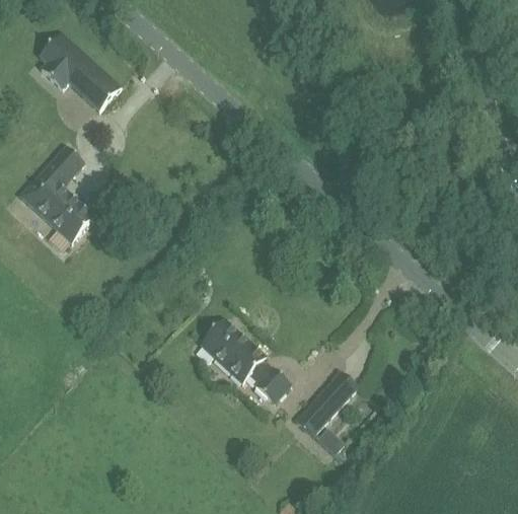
[(41,57),(48,63),(43,69),(42,69),(63,89),(64,88),(63,88),(69,82),(99,111),(98,111),(99,112),(122,86),(121,86),(63,32),(62,31),(40,57),(41,57)]
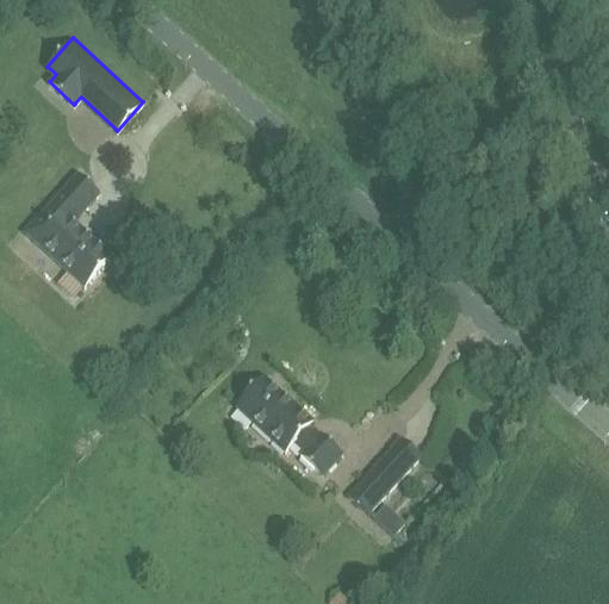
[(25,231),(26,231),(85,286),(113,255),(112,254),(112,255),(74,219),(99,193),(100,192),(79,172),(78,173),(26,230),(25,229),(25,230),(25,231)]
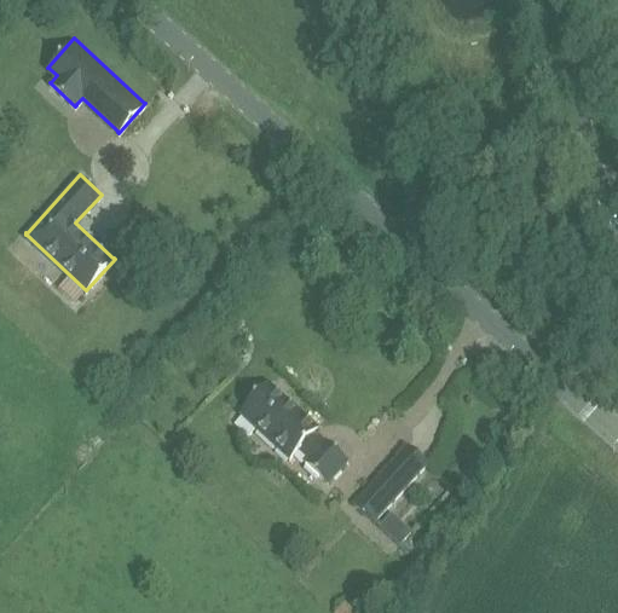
[(240,411),(241,412),(289,457),(299,446),(309,456),(305,460),(304,460),(328,481),(347,460),(324,438),(323,439),(324,439),(322,441),(312,433),(318,426),(269,381),(240,411)]
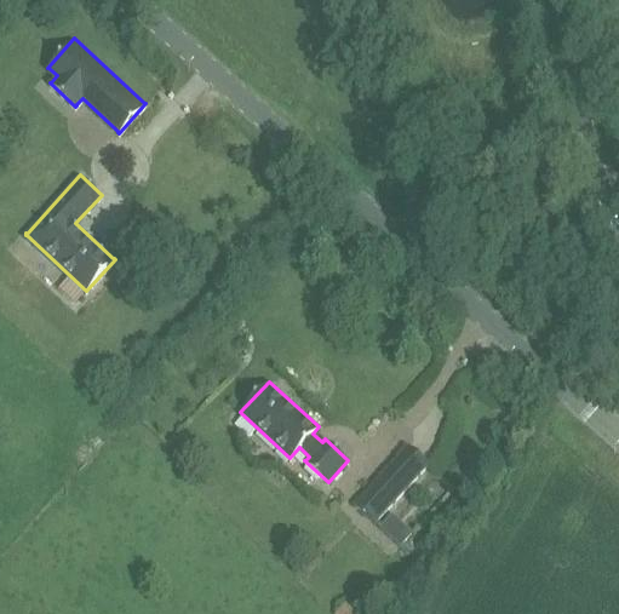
[(372,483),(354,504),(373,522),(391,501),(425,464),(406,446),(372,483)]
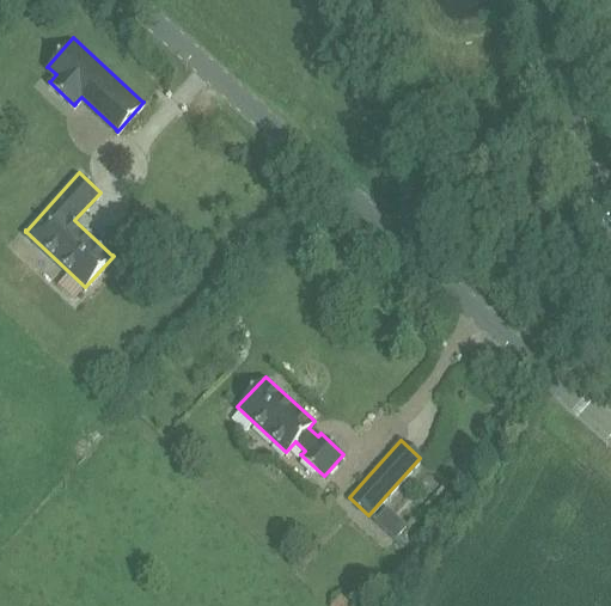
[(386,505),(373,519),(393,537),(407,524),(386,505)]
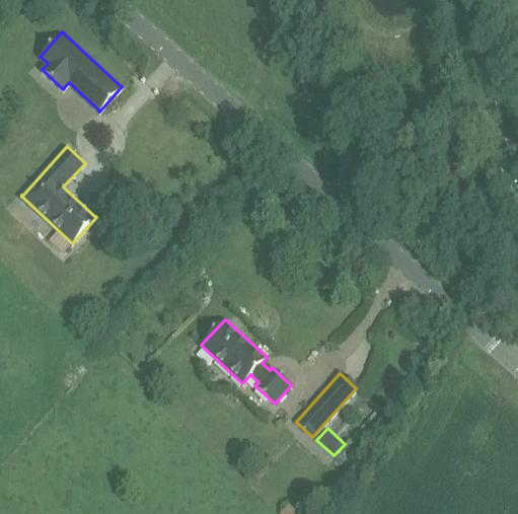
[(288,501),(278,513),(279,513),(295,513),(299,510),(288,501)]
